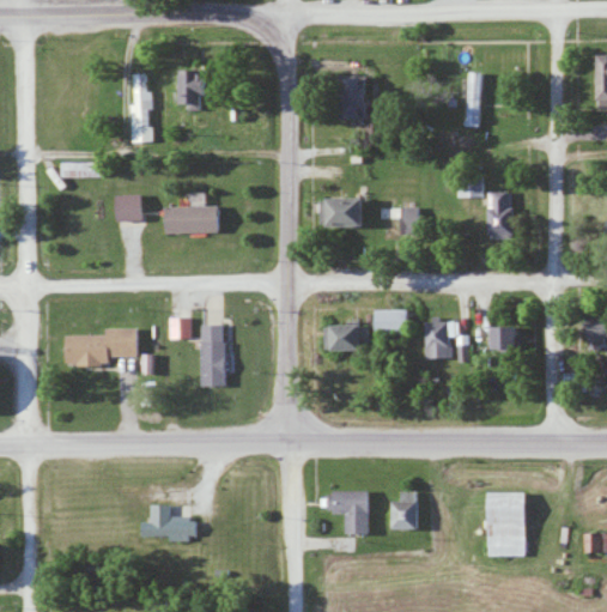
[(183,107),(212,107),(212,72),(183,72),(183,107)]
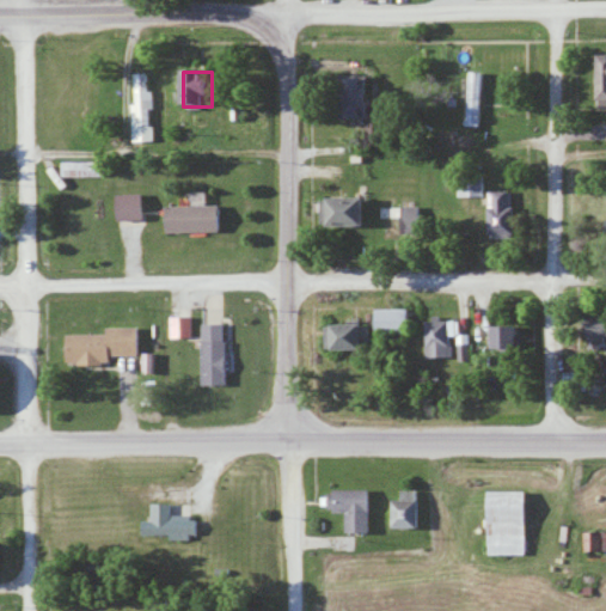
[(482,197),(481,173),(455,175),(457,199),(482,197)]
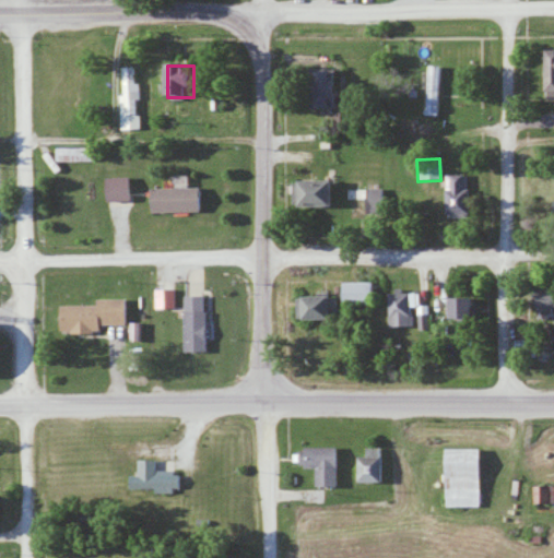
[(105,202),(132,202),(132,178),(105,178),(105,202)]
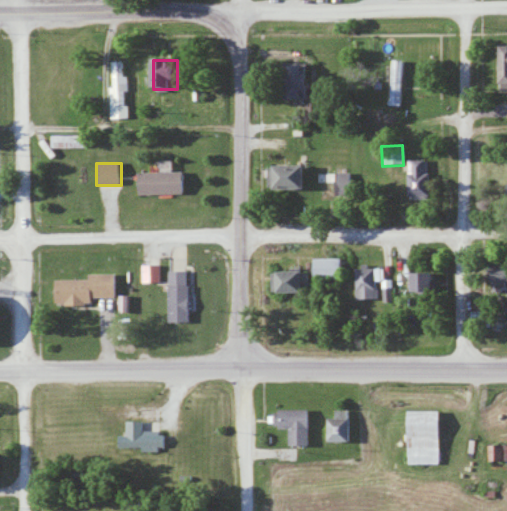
[(309,190),(309,166),(277,166),(277,190),(309,190)]
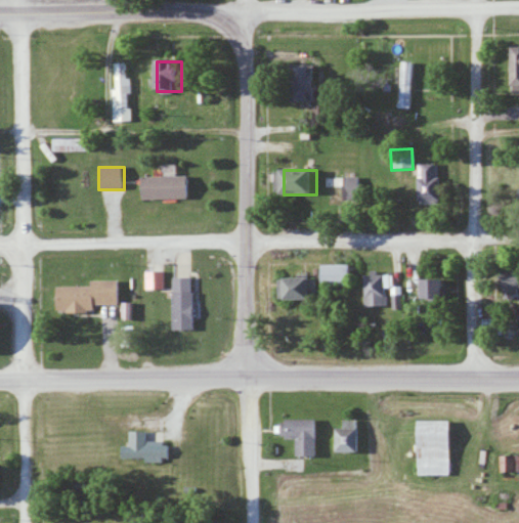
[(190,200),(190,176),(141,176),(141,200),(190,200)]
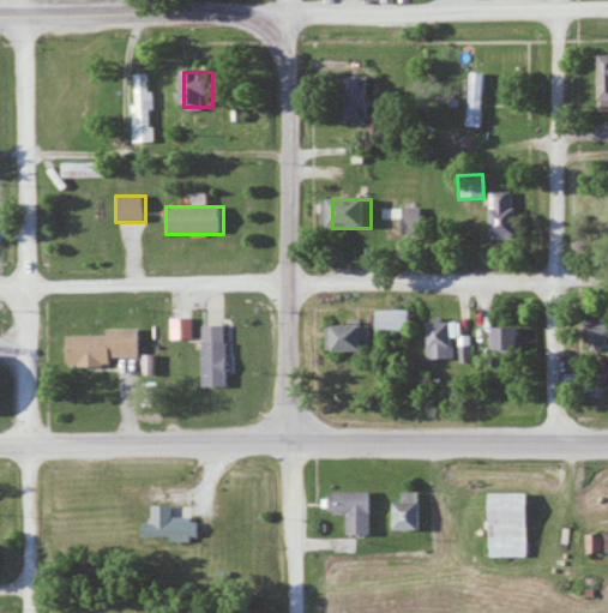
[(419,234),(419,209),(380,209),(380,234),(419,234)]
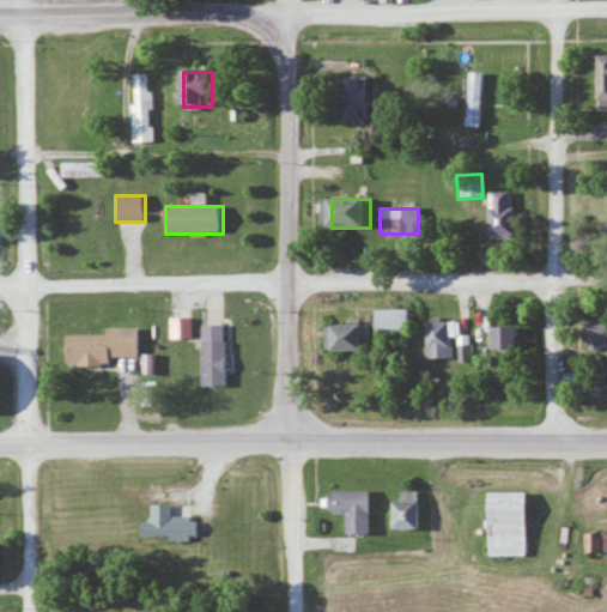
[(218,295),(199,296),(200,388),(229,387),(228,317),(218,317),(218,295)]
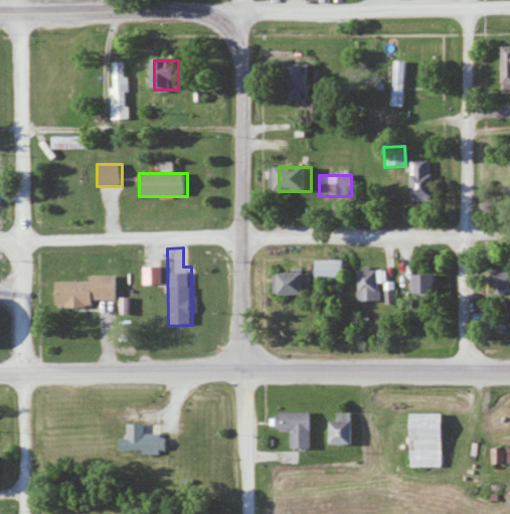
[(312,282),(345,282),(345,261),(312,261),(312,282)]
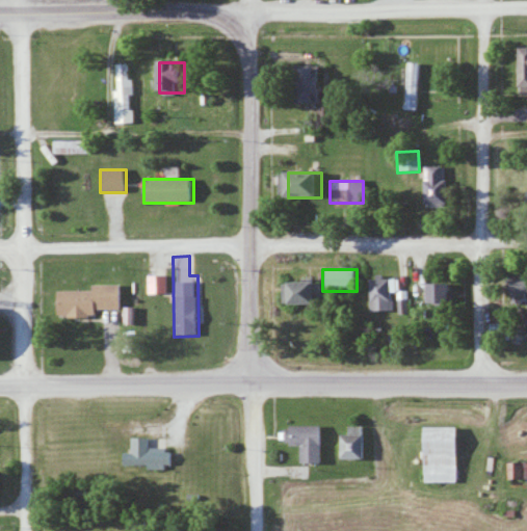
[(391,282),(368,282),(368,310),(391,310),(391,282)]
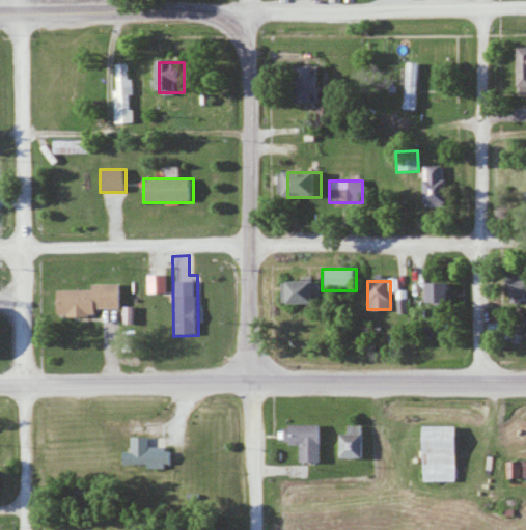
[(289,282),(289,304),(320,304),(320,282),(289,282)]
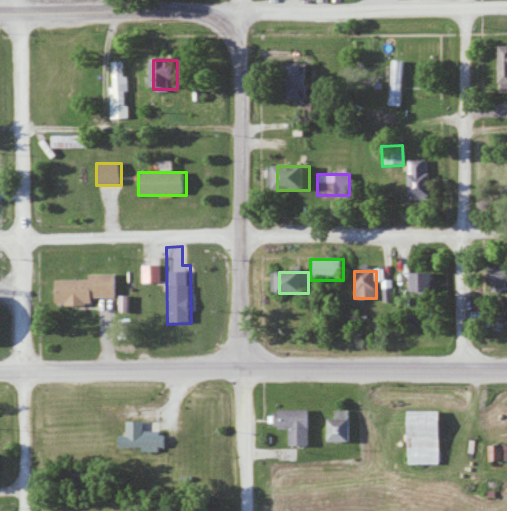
[(434,295),(434,273),(414,274),(415,295),(434,295)]
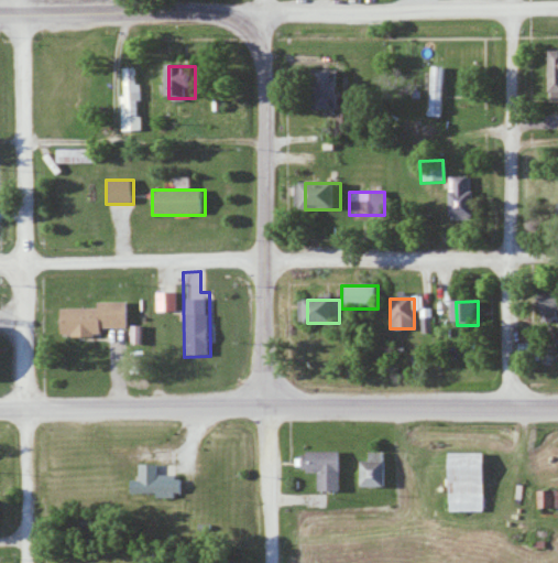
[(483,511),(483,453),(447,453),(447,511),(483,511)]
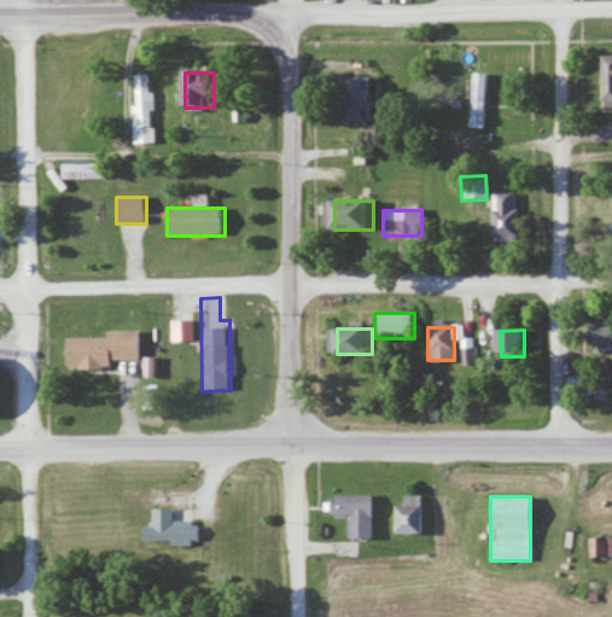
[(140,540),(173,540),(173,510),(152,510),(152,527),(140,527),(140,540)]
